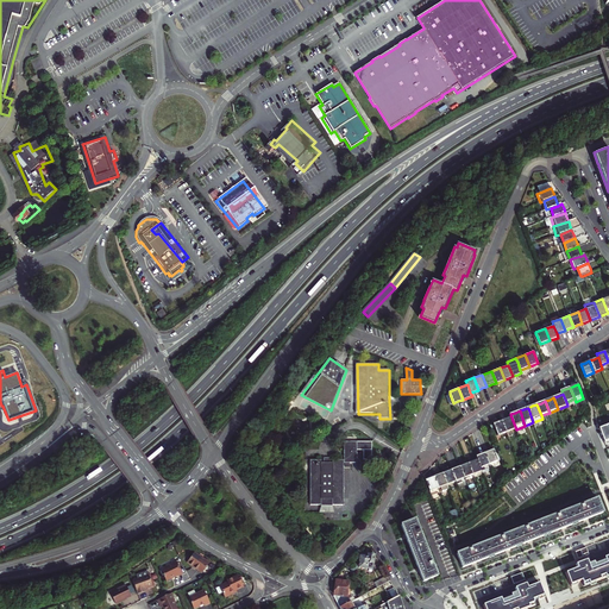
[(518,429),(516,429),(512,418),(507,419),(503,421),(508,433),(510,438),(514,437),(513,432),(518,429)]
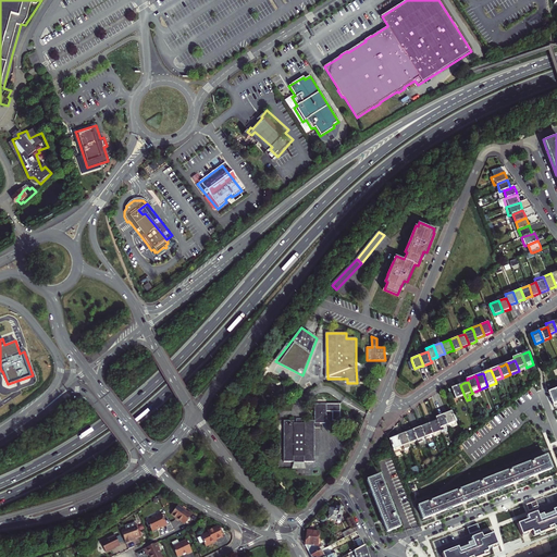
[(453,387),(457,399),(465,396),(460,385),(457,386),(453,387)]
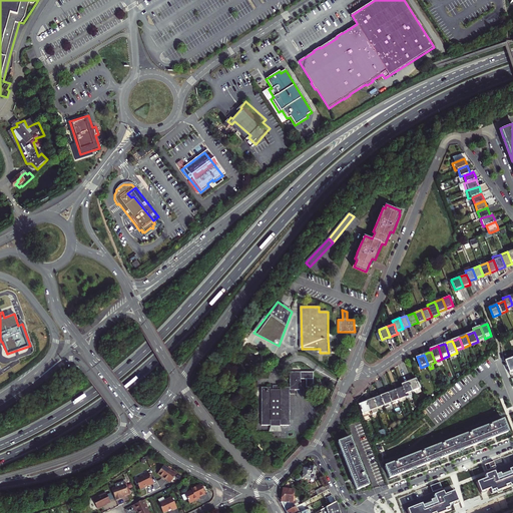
[(280,426),(289,426),(289,390),(300,391),(300,380),(306,380),(305,388),(312,388),(312,372),(289,372),(289,388),(280,388),(280,390),(278,390),(278,386),(272,386),(272,390),(270,390),(270,388),(261,388),(261,426),(270,426),(280,426)]
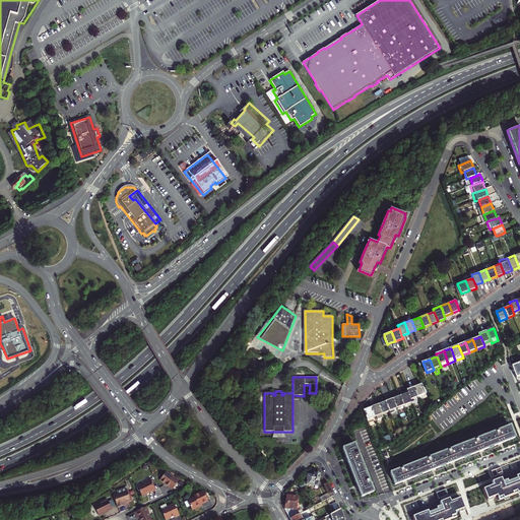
[(418,385),(414,387),(418,397),(427,393),(423,384),(418,385)]
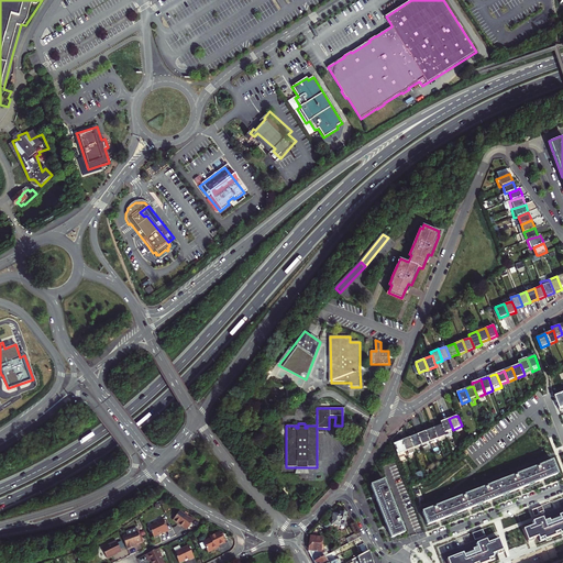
[(442,426),(445,433),(453,430),(449,419),(445,420),(441,422),(442,426)]
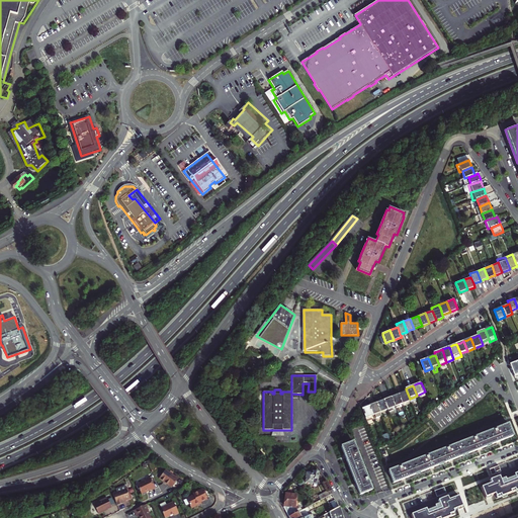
[(404,393),(400,394),(404,404),(405,406),(412,403),(410,399),(407,392),(404,393)]
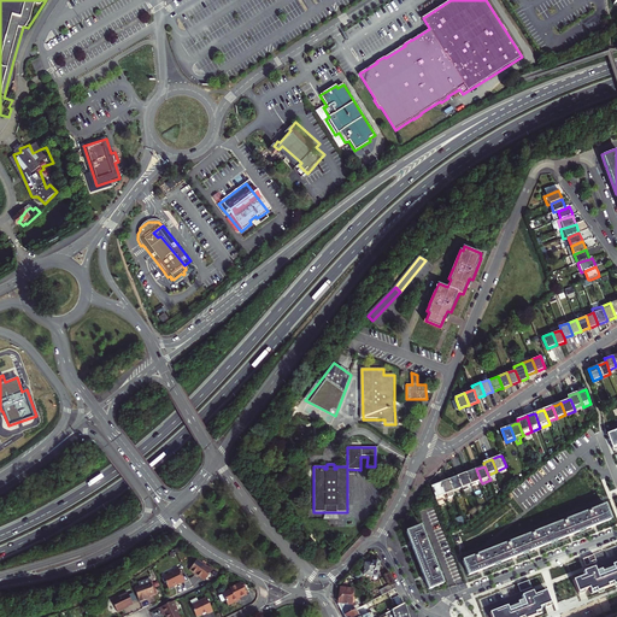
[(468,472),(472,485),(481,481),(476,469),(472,471),(468,472)]
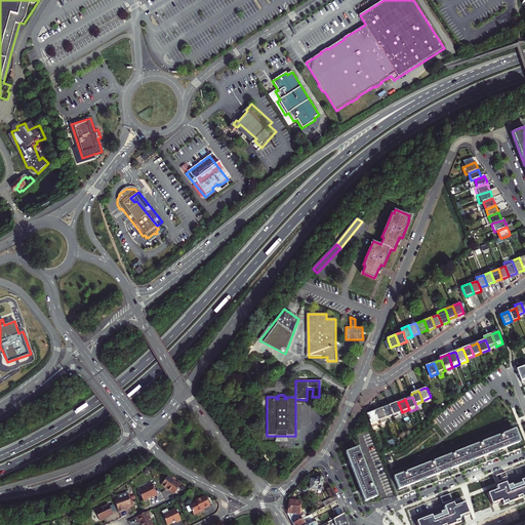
[(395,403),(391,405),(395,415),(396,417),(403,414),(402,412),(398,402),(395,403)]
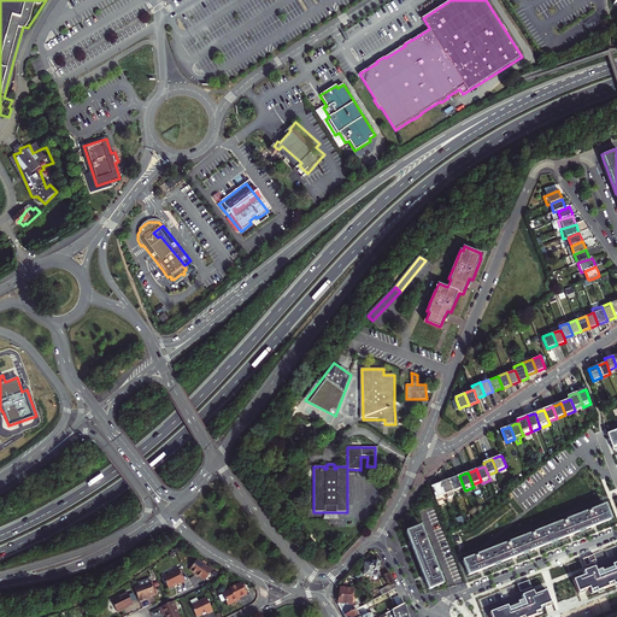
[(454,477),(451,479),(456,491),(464,488),(459,476),(454,477)]
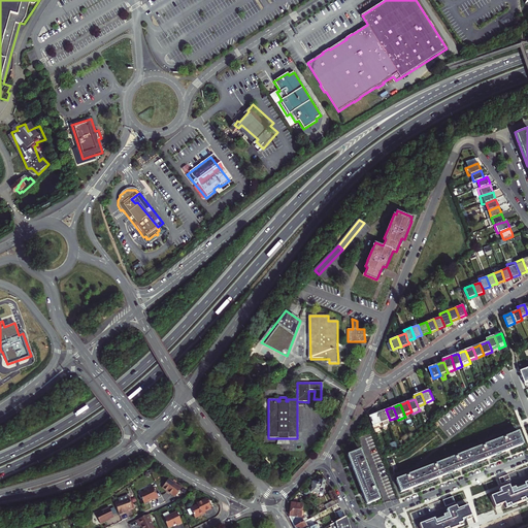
[(382,410),(377,413),(383,425),(390,423),(390,420),(386,409),(382,410)]
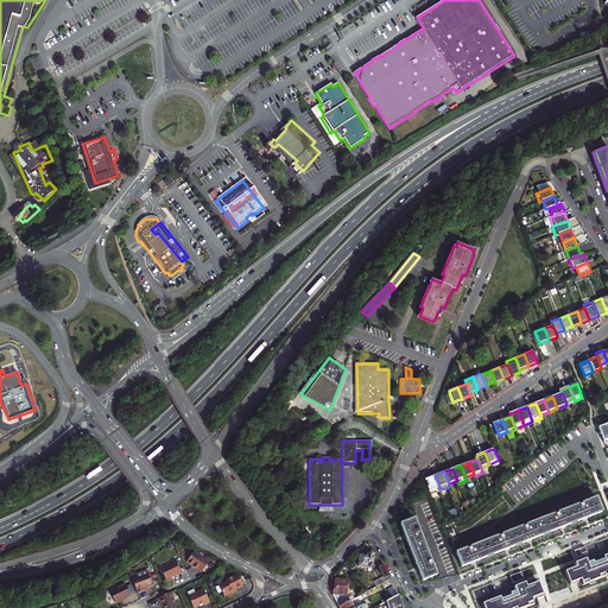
[(426,479),(432,493),(441,489),(435,475),(430,476),(426,479)]
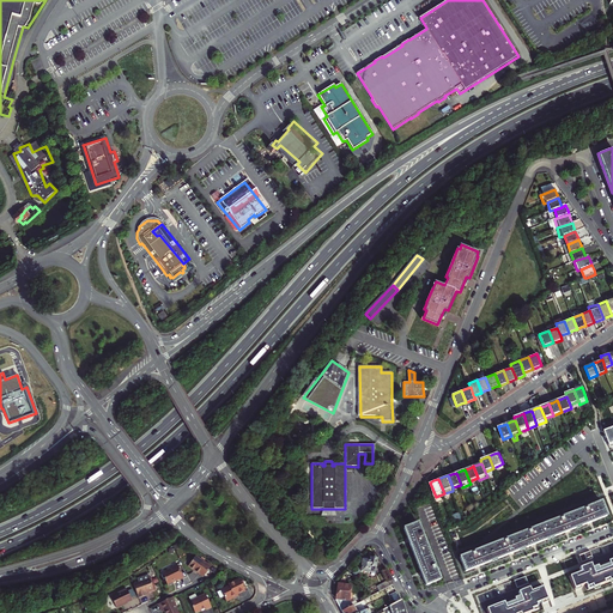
[(535,544),(538,542),(563,532),(565,532),(568,530),(587,522),(589,522),(592,521),(606,515),(601,501),(595,503),(594,504),(582,509),(577,510),(568,514),(566,515),(563,516),(552,521),(550,522),(540,526),(538,527),(536,527),(529,529),(527,530),(522,533),(513,536),(508,538),(503,540),(497,542),(493,544),(485,547),(481,548),(471,553),(466,554),(460,557),(462,560),(466,571),(475,566),(478,566),(480,565),(508,554),(510,553),(513,552),(533,544),(535,544)]
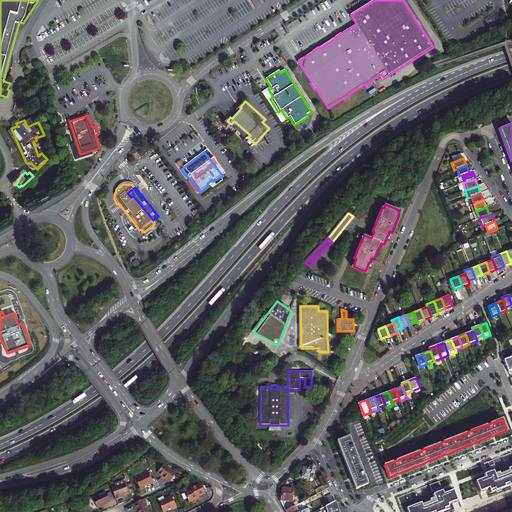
[(366,480),(365,479),(364,476),(361,467),(360,464),(357,457),(356,454),(353,446),(352,445),(351,441),(349,437),(338,441),(341,450),(341,451),(342,454),(352,478),(352,479),(353,481),(356,488),(367,484),(366,480)]
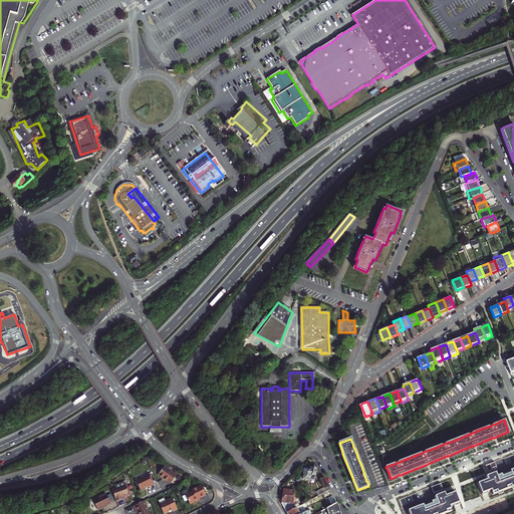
[(494,461),(485,465),(488,471),(497,467),(494,461)]
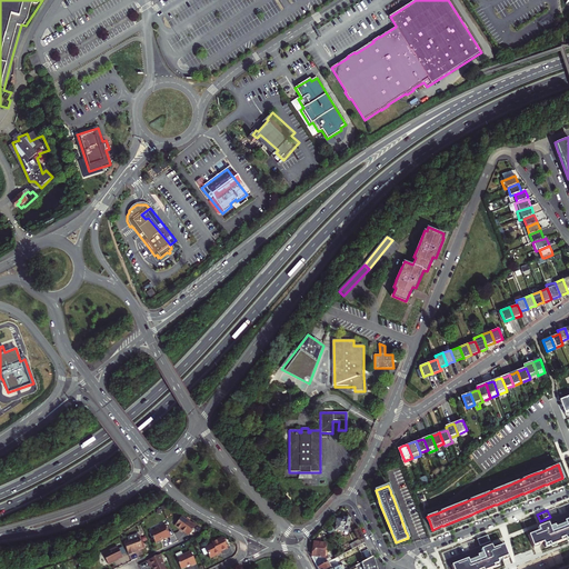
[(343,518),(343,517),(342,517),(341,516),(341,518),(337,517),(335,529),(342,530),(348,531),(348,525),(349,519),(343,518)]
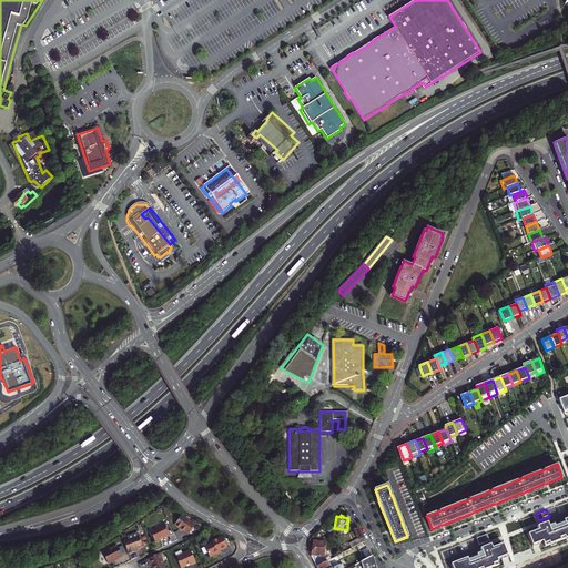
[(183,533),(188,536),(195,526),(191,523),(190,524),(181,516),(173,526),(181,531),(183,533)]
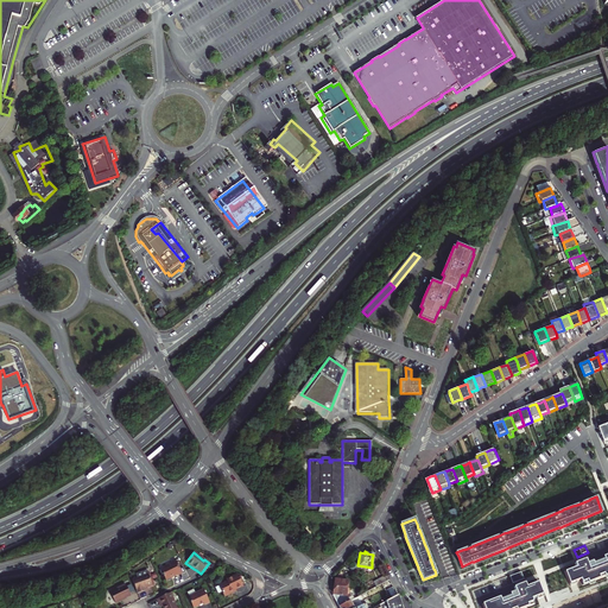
[(578,567),(567,571),(572,586),(580,583),(578,581),(582,578),(584,584),(606,576),(607,575),(607,555),(594,561),(589,563),(588,558),(577,563),(578,567)]
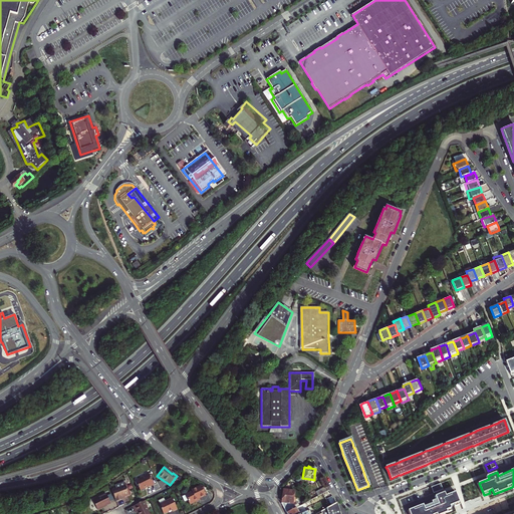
[(144,490),(144,488),(146,487),(149,486),(149,487),(153,485),(147,472),(145,473),(144,475),(145,476),(136,480),(135,483),(140,492),(144,490)]
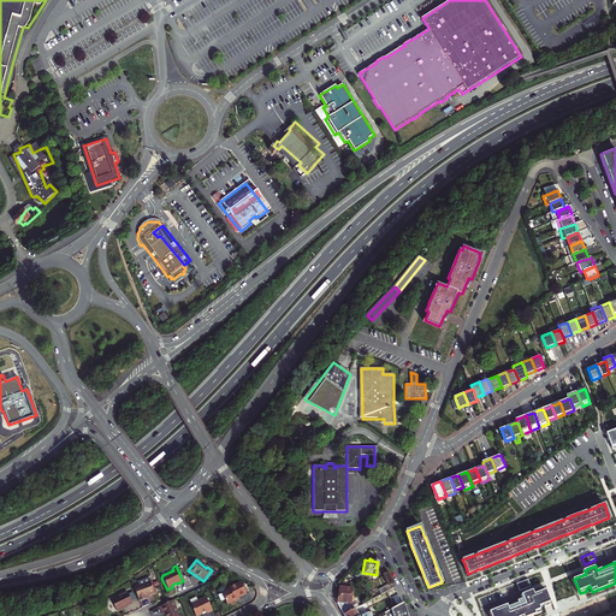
[(154,593),(150,581),(149,578),(138,581),(140,585),(134,587),(140,602),(147,598),(147,596),(148,594),(154,593)]
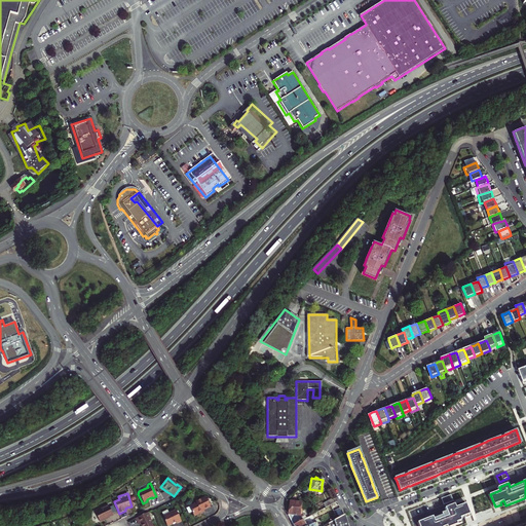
[(449,494),(441,498),(443,504),(452,500),(449,494)]
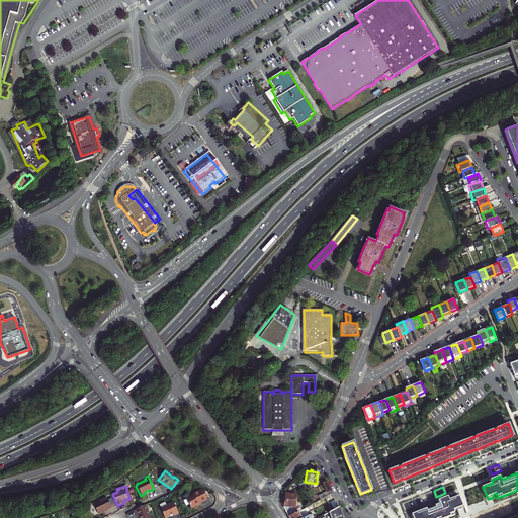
[(330,489),(318,496),(320,500),(332,494),(330,489)]
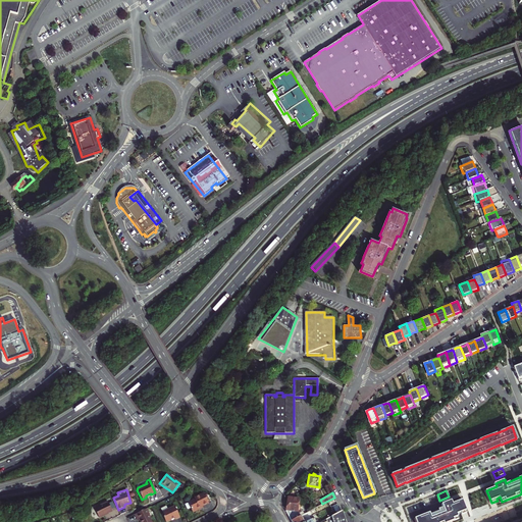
[(189,504),(193,513),(199,510),(199,509),(203,507),(209,504),(208,502),(205,497),(205,494),(195,499),(196,500),(189,504)]
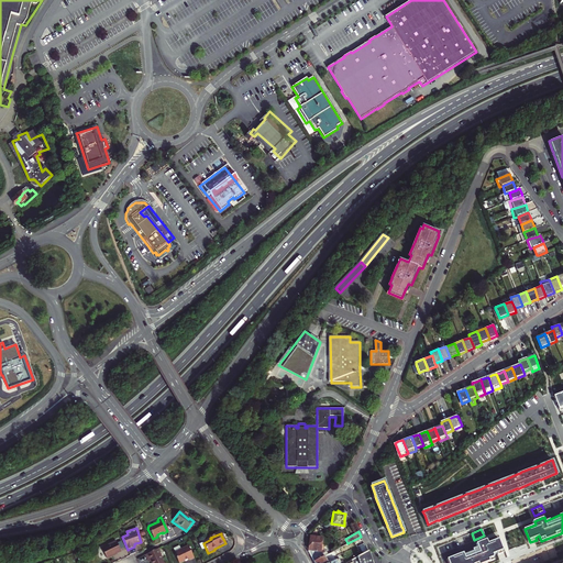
[(321,538),(311,537),(310,543),(309,551),(315,561),(324,555),(331,552),(330,549),(321,552),(320,551),(320,547),(321,547),(322,543),(321,542),(321,538)]
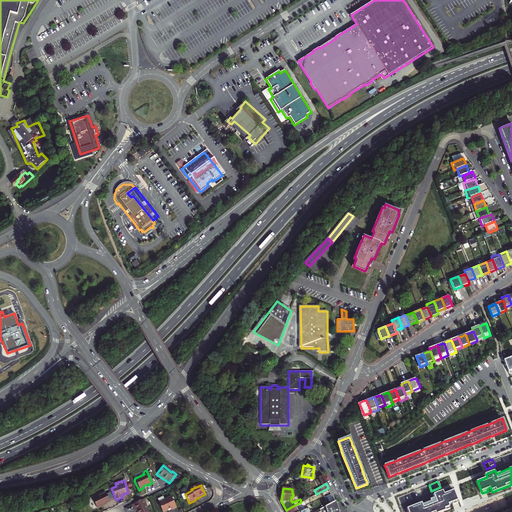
[(423,502),(408,508),(409,511),(440,511),(443,511),(451,508),(450,503),(453,502),(454,504),(460,502),(455,489),(445,493),(444,490),(435,494),(436,497),(431,499),(423,502)]
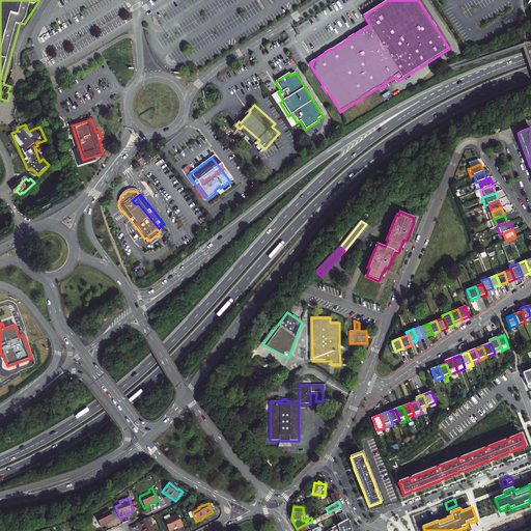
[(103,515),(96,518),(102,527),(111,523),(115,521),(114,519),(111,513),(109,510),(102,513),(103,515)]
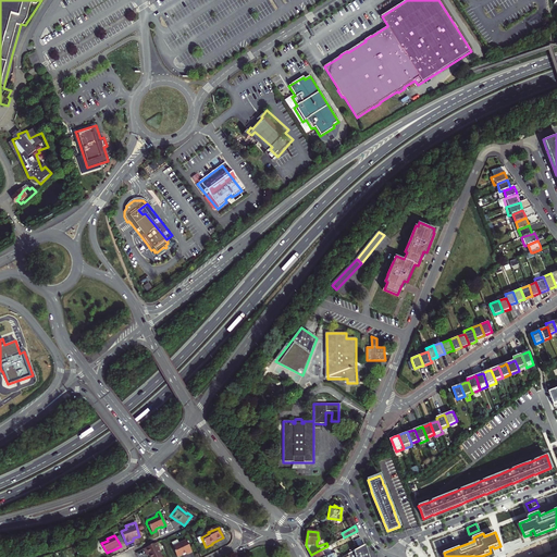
[(185,556),(190,554),(185,542),(178,545),(177,545),(175,542),(170,545),(173,553),(174,556),(178,556),(181,556),(183,555),(184,554),(185,556)]
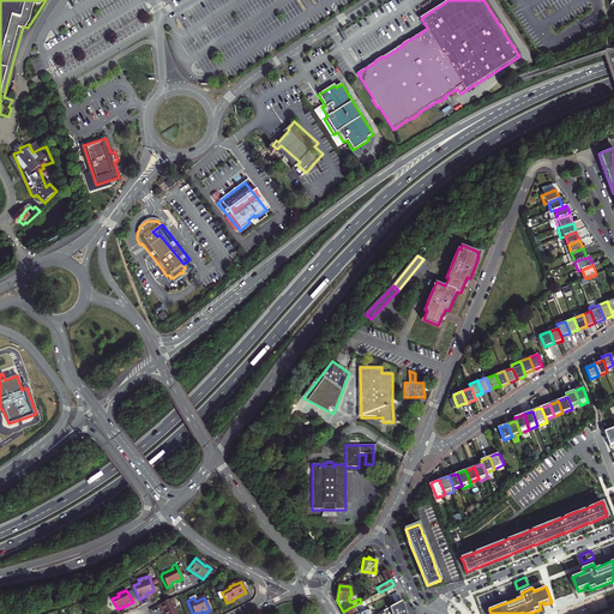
[(174,609),(170,600),(156,606),(160,613),(162,613),(175,613),(174,609)]
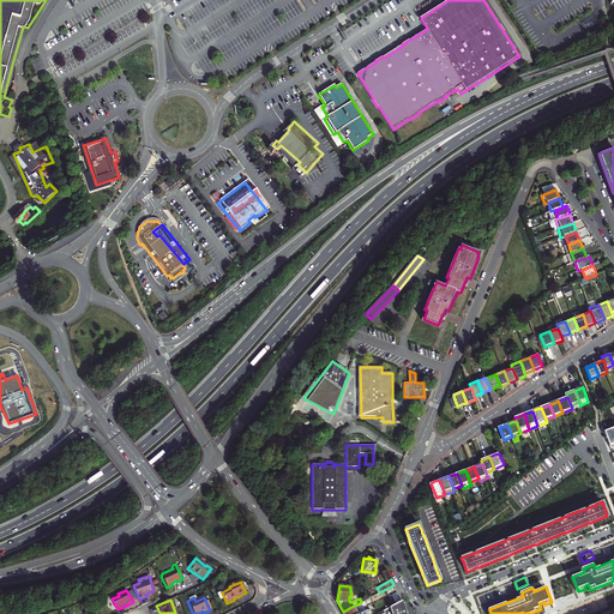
[(405,613),(405,611),(402,601),(399,602),(390,607),(386,609),(384,611),(385,613),(405,613)]
